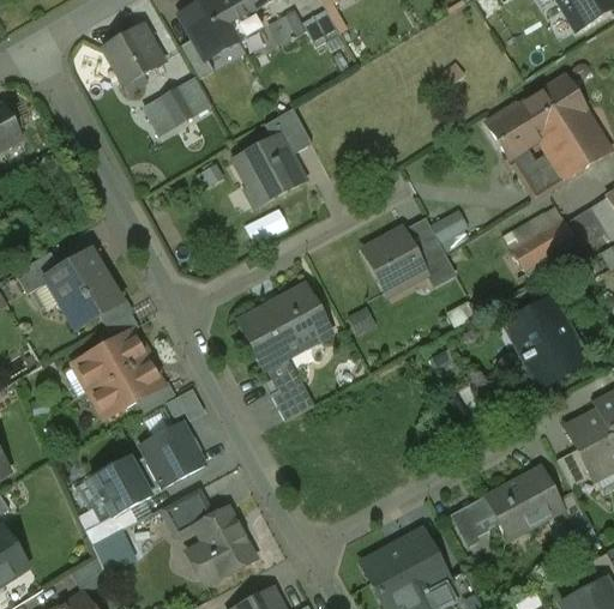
[(200,0),(179,13),(192,37),(204,59),(205,58),(238,40),(216,2),(215,0),(200,0)]
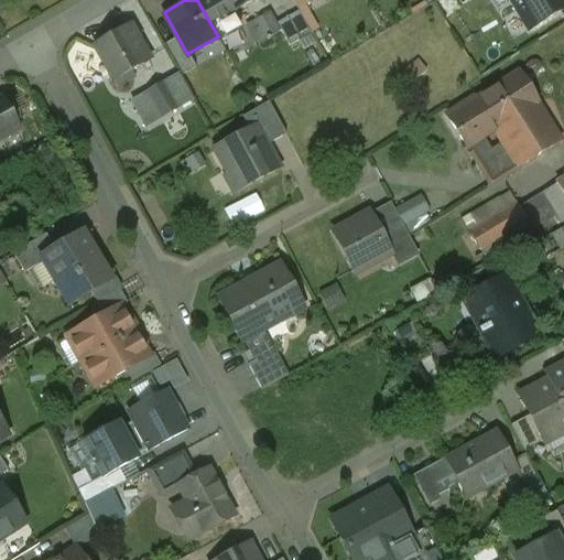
[(202,0),(198,2),(218,36),(239,24),(230,10),(247,0),(202,0)]
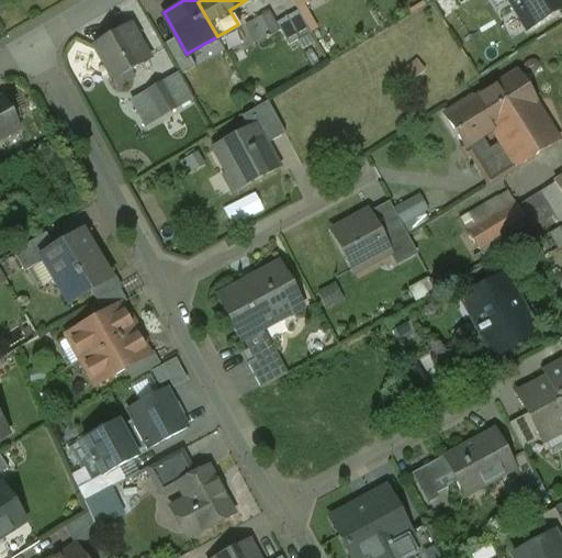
[(508,0),(527,31),(561,10),(561,0),(508,0)]
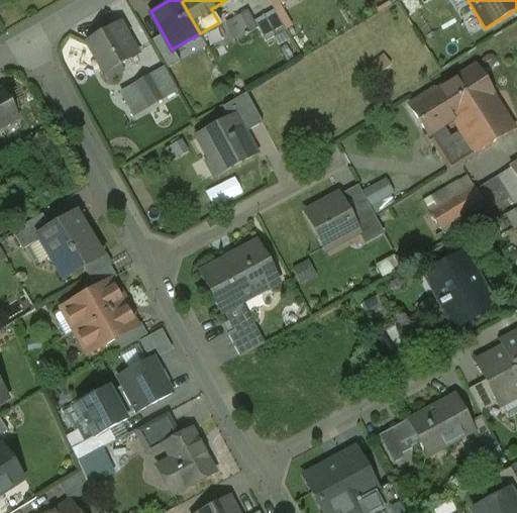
[(274,7),(253,19),(256,25),(265,39),(285,27),(274,7)]
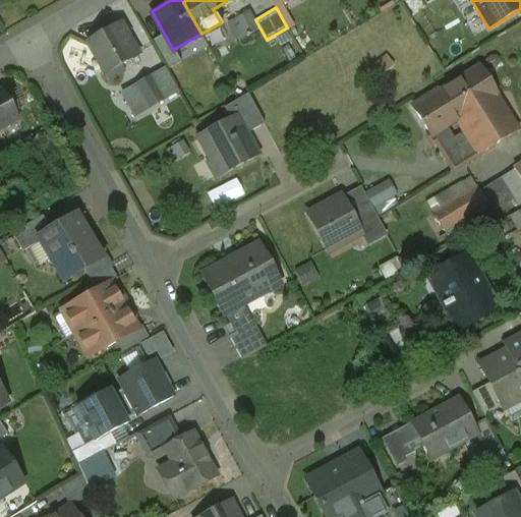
[(255,19),(248,8),(239,13),(249,32),(258,25),(255,19)]
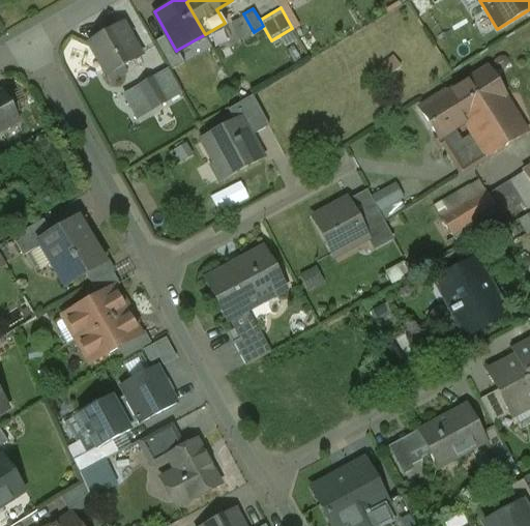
[(243,13),(232,21),(242,38),(251,33),(252,34),(253,33),(253,32),(254,32),(243,13)]
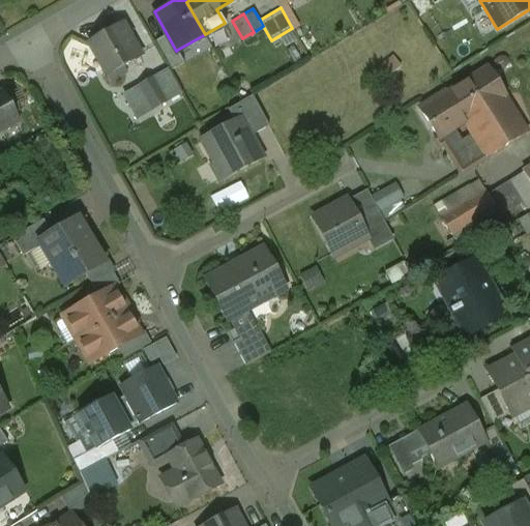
[(116,25),(88,40),(107,72),(140,53),(127,31),(121,34),(116,25)]
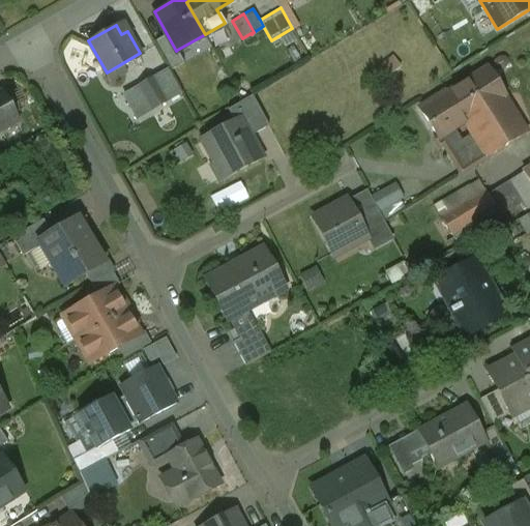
[(176,51),(166,32),(155,38),(171,67),(183,60),(177,50),(176,51)]
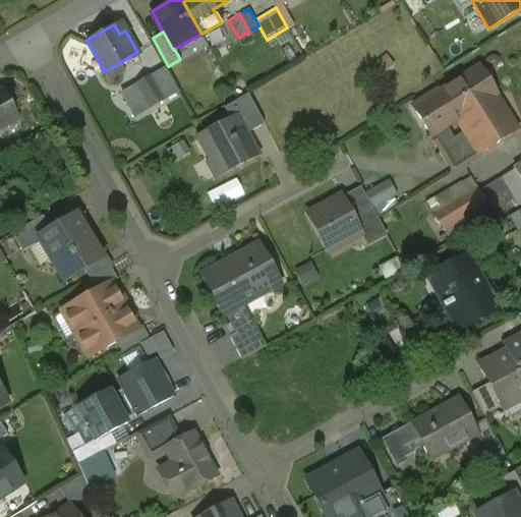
[(387,54),(373,64),(380,72),(393,63),(387,54)]
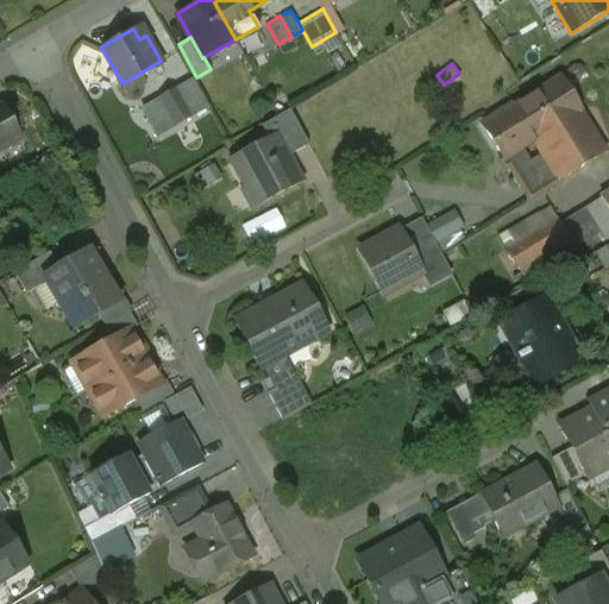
[(520,99),(567,172),(606,149),(559,75),(520,99)]
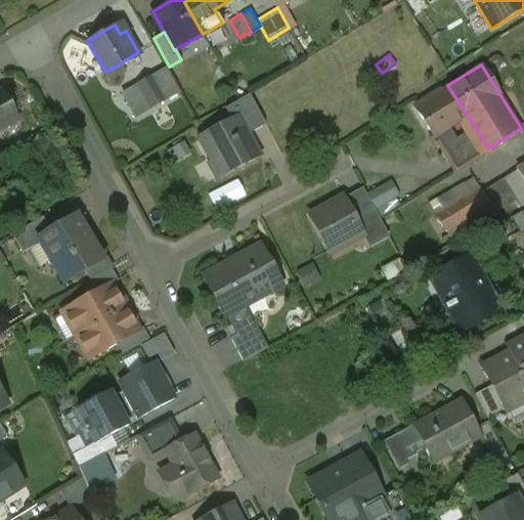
[(149,106),(149,107),(164,98),(150,76),(136,84),(149,106)]
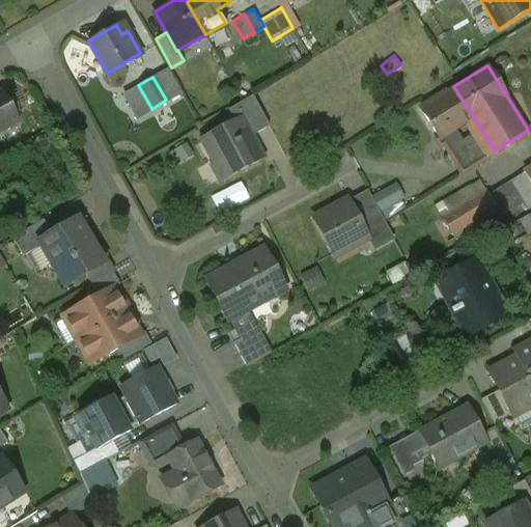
[(495,150),(453,86),(447,90),(446,88),(420,105),(462,171),(495,150)]
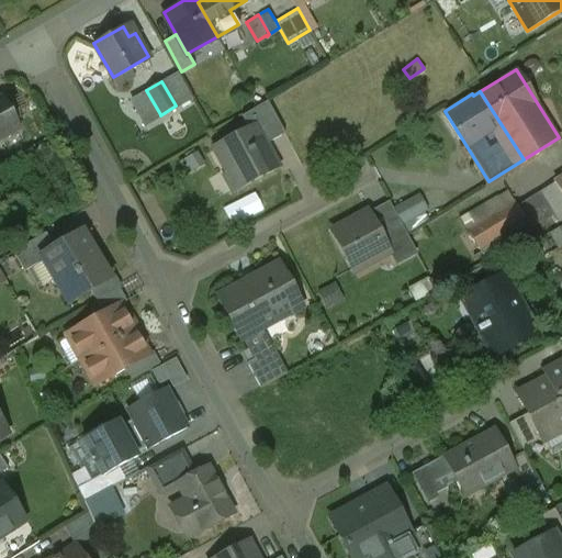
[(1,96),(0,96),(0,136),(2,135),(1,134),(18,124),(1,96)]
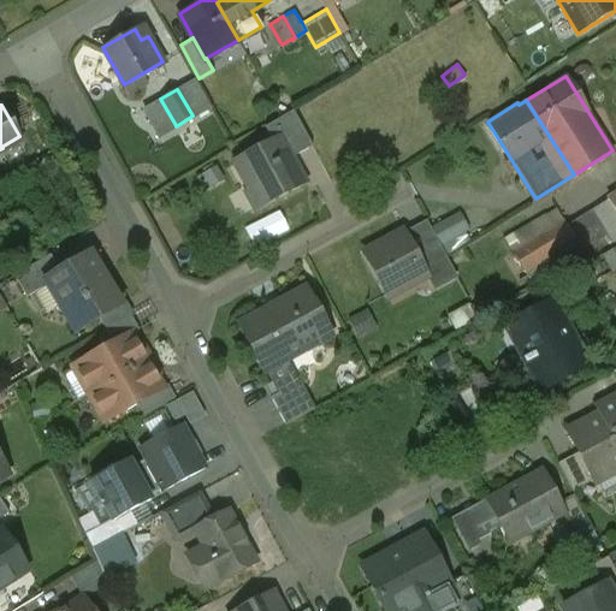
[(312,143),(292,108),(265,124),(272,138),(278,136),(289,156),(312,143)]
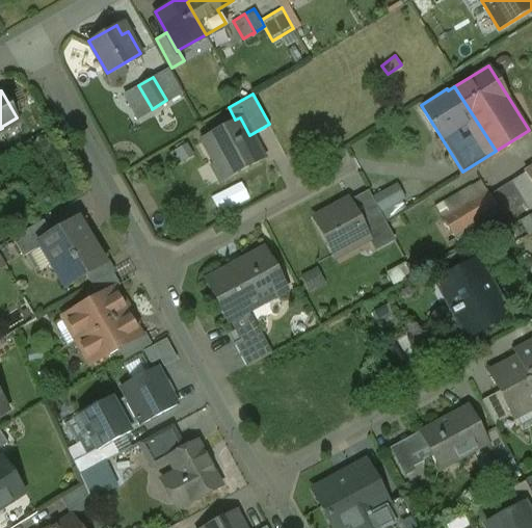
[(235,120),(205,136),(212,150),(216,152),(229,174),(261,156),(249,135),(240,117),(235,120)]
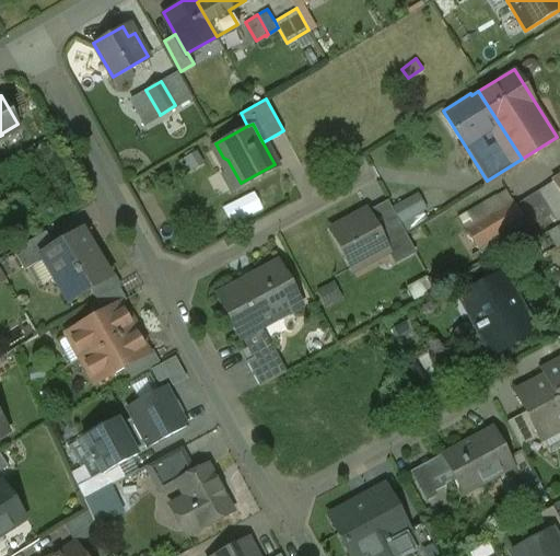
[(559,173),(538,187),(557,218),(559,215),(559,173)]
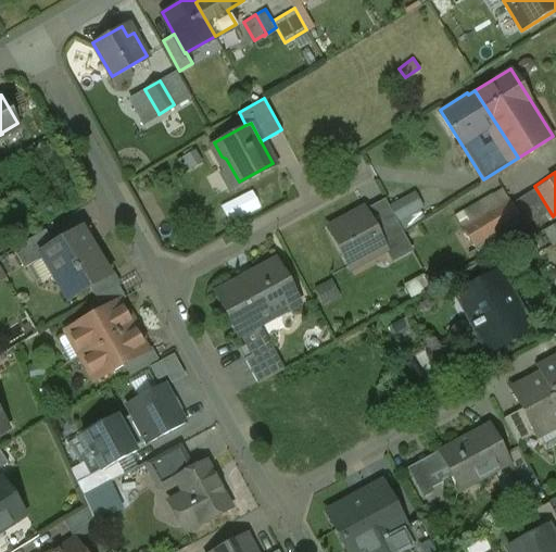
[(418,187),(395,201),(407,221),(430,207),(418,187)]
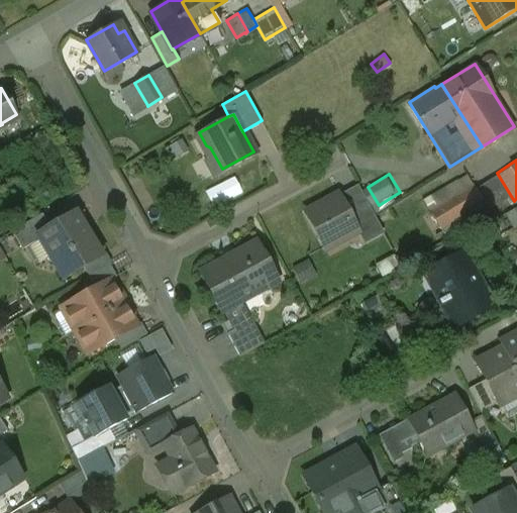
[(377,218),(357,183),(338,193),(357,229),(377,218)]
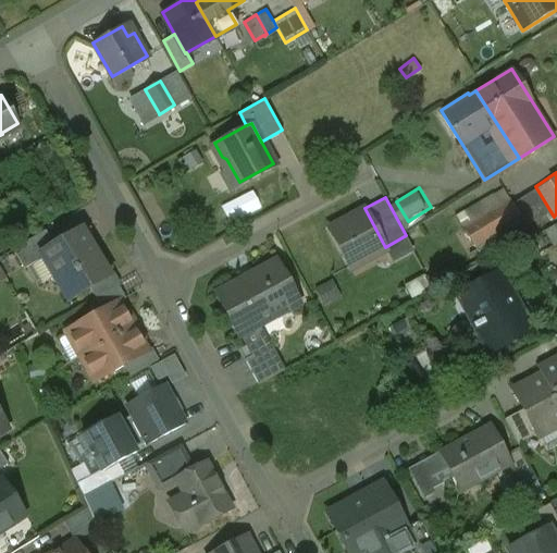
[(509,198),(462,225),(474,245),(521,217),(509,198)]
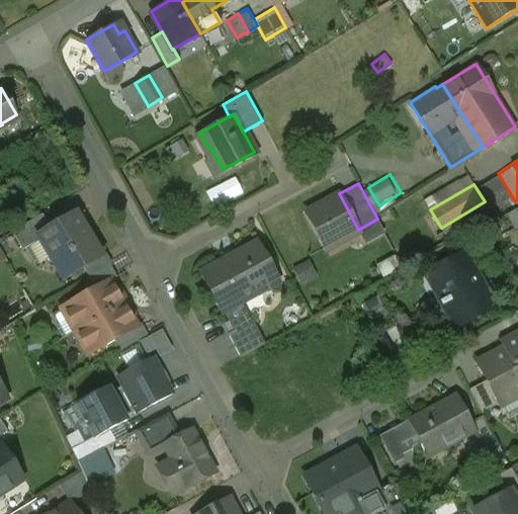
[(338,196),(329,201),(325,200),(321,203),(320,206),(308,212),(307,210),(306,211),(325,247),(326,246),(325,245),(355,228),(356,230),(358,230),(339,193),(337,194),(338,196)]
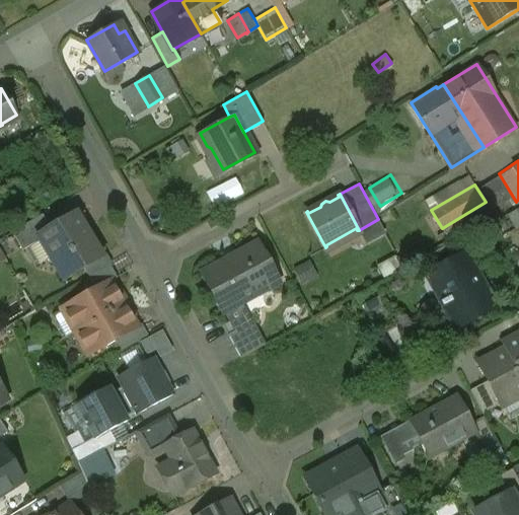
[(42,212),(11,230),(22,248),(39,238),(36,235),(51,227),(42,212)]
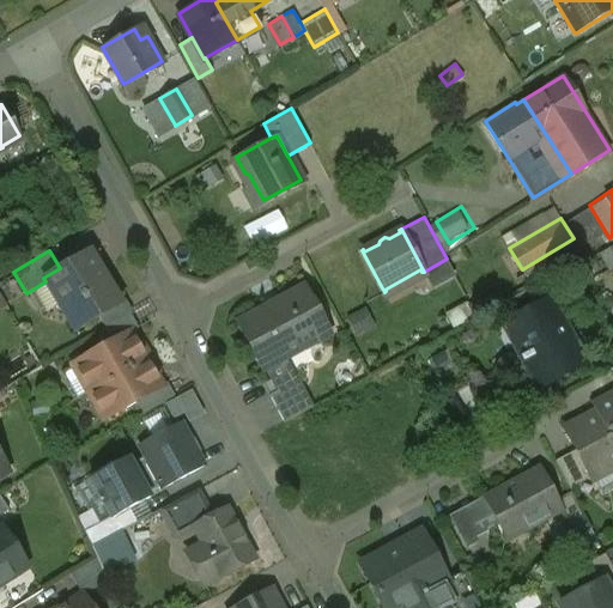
[(60,268),(43,278),(46,281),(73,328),(120,301),(90,250),(60,268)]
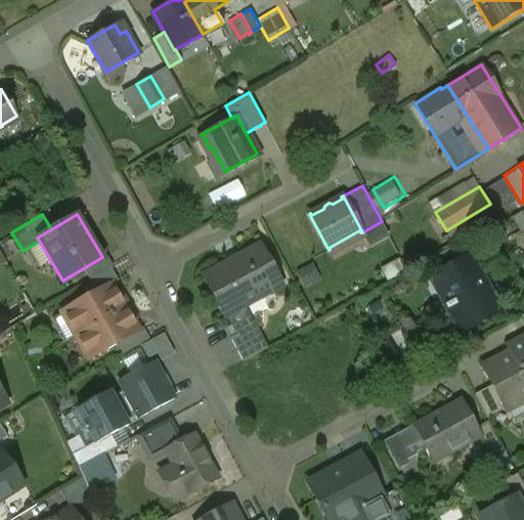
[(258,242),(223,260),(224,262),(201,274),(222,314),(225,312),(235,333),(254,323),(243,302),(280,283),(258,242)]
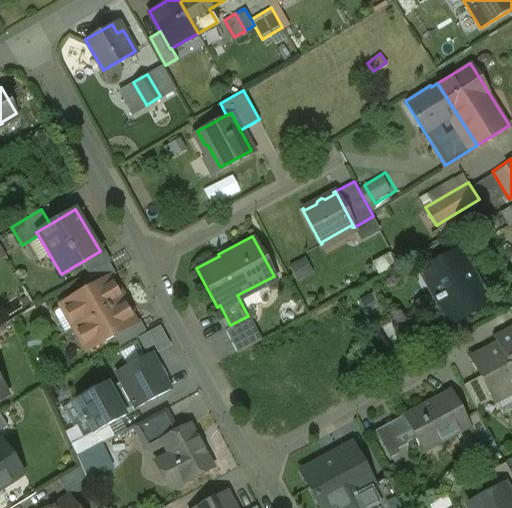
[(487,302),(458,248),(423,268),(451,321),(487,302)]
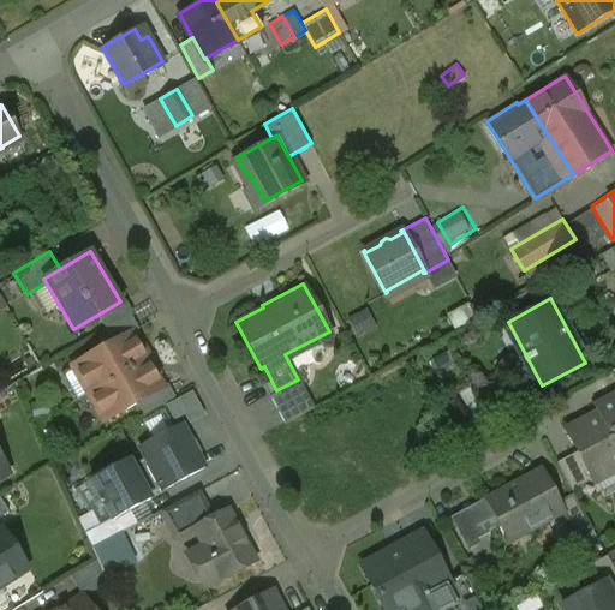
[(130,312),(97,332),(105,345),(130,330),(131,332),(138,327),(130,312)]
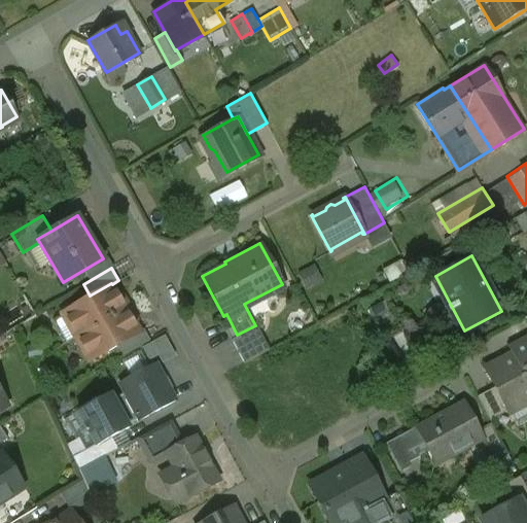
[(112,284),(111,283),(90,295),(63,311),(76,335),(127,306),(119,294),(118,295),(112,284)]
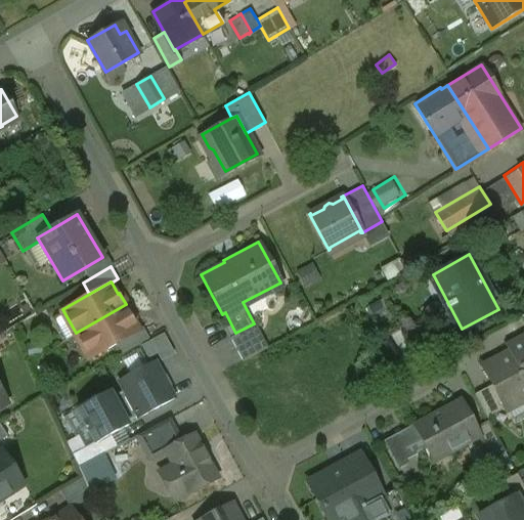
[(387,297),(365,308),(382,338),(403,327),(387,297)]
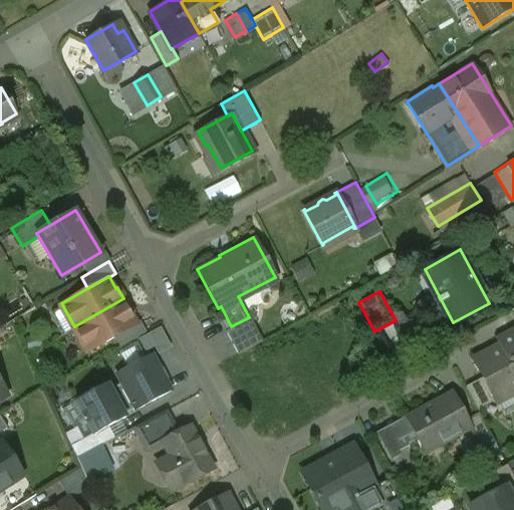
[(131,310),(123,298),(74,326),(86,349),(113,334),(135,322),(135,321),(129,311),(131,310)]
